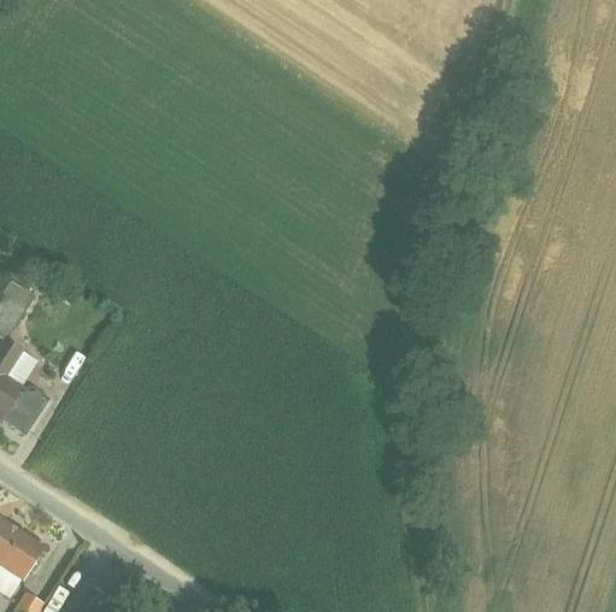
[(13,280),(0,300),(0,335),(5,339),(6,337),(9,339),(37,295),(13,280)]
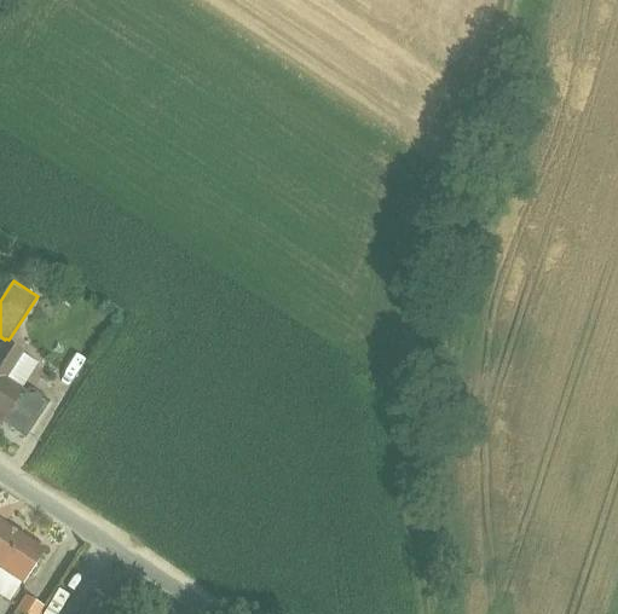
[(5,340),(0,347),(0,418),(27,435),(51,398),(33,387),(23,388),(5,377),(23,349),(9,340),(6,339),(5,340)]
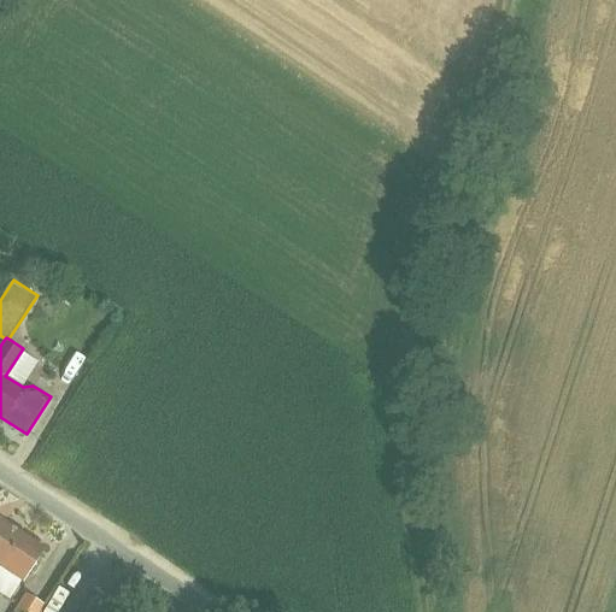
[(45,546),(0,517),(0,562),(24,577),(45,546)]
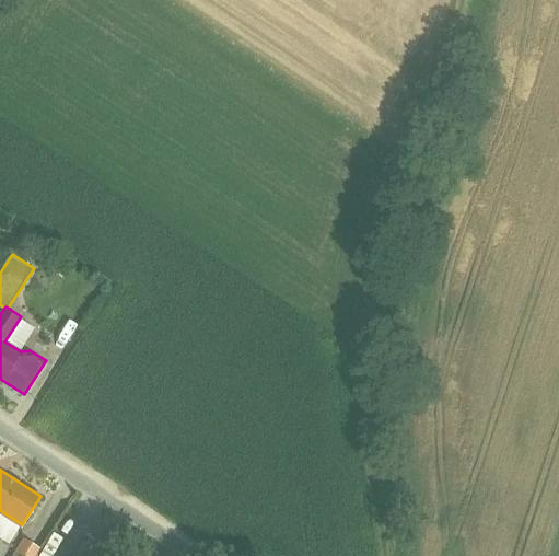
[(24,536),(12,555),(33,555),(39,546),(24,536)]
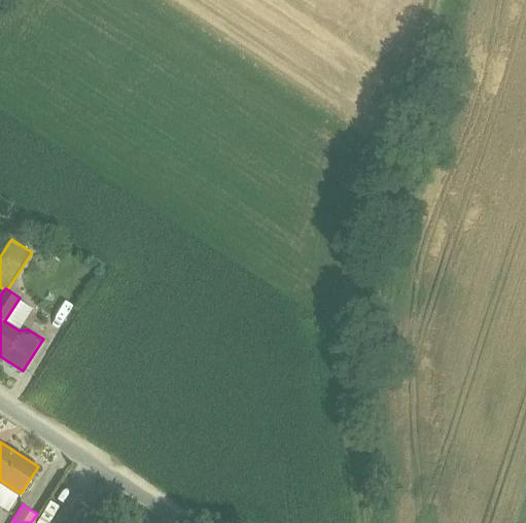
[(96,522),(98,520),(82,510),(73,522),(96,522)]
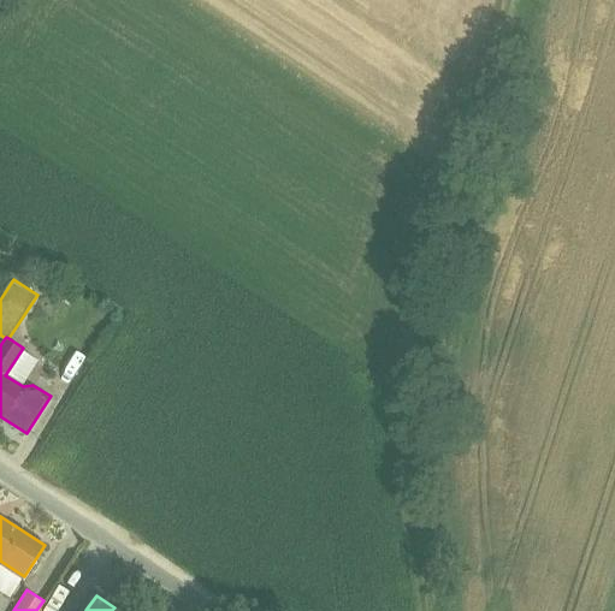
All buildings are outlined.
